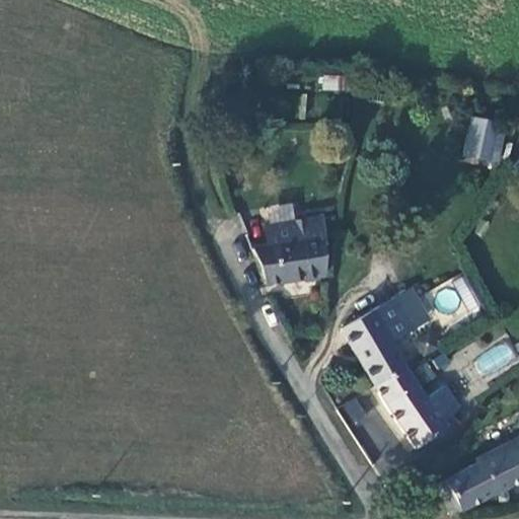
[(492,165),(500,127),(473,123),(466,160),(492,165)]
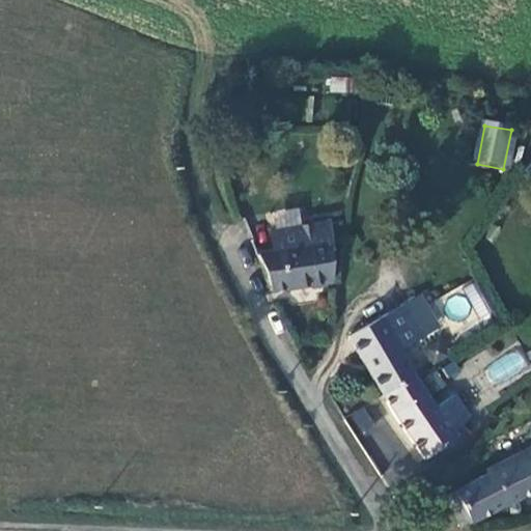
[(510,171),(519,131),(511,130),(503,169),(510,171)]
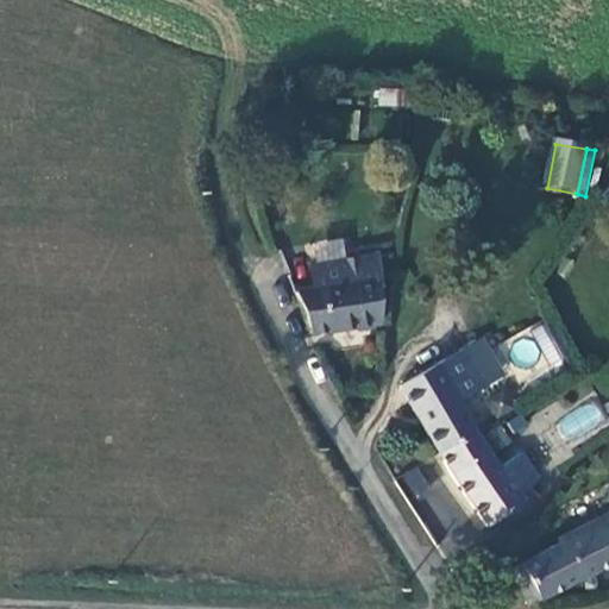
[(381,325),(374,256),(319,264),(322,284),(295,292),(312,337),(381,325)]
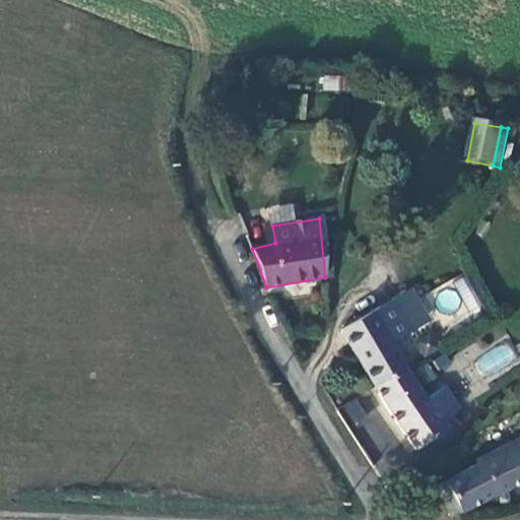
[(408,290),(395,299),(418,334),(432,326),(408,290)]
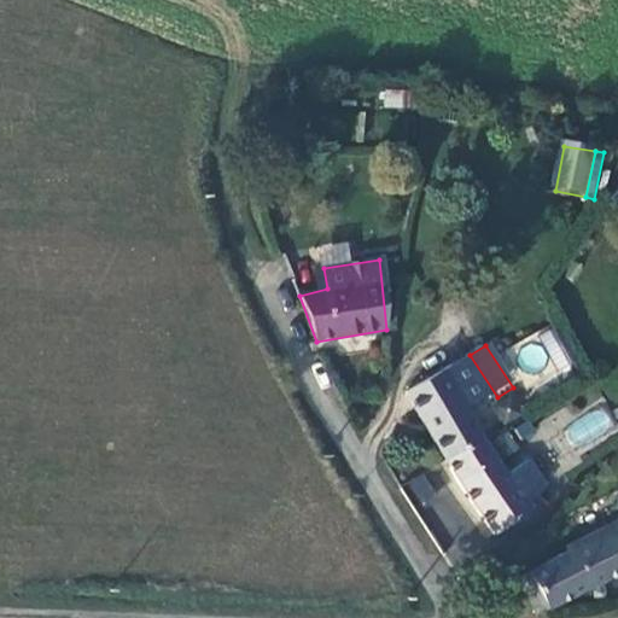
[(408,391),(445,462),(485,437),(472,412),(497,397),(470,355),(408,391)]
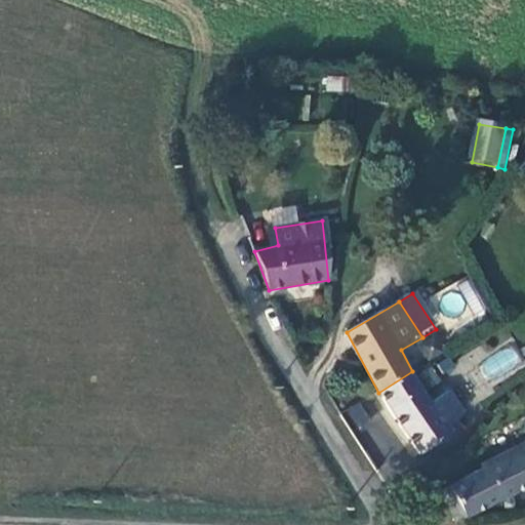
[(477,361),(486,384),(524,368),(515,346),(477,361)]
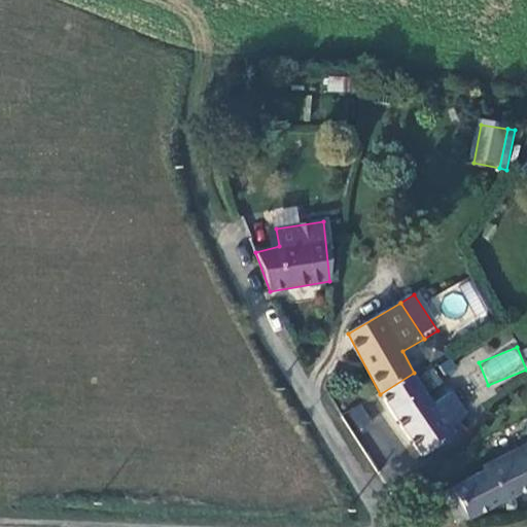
[(424,457),(456,435),(414,373),(380,394),(424,457)]
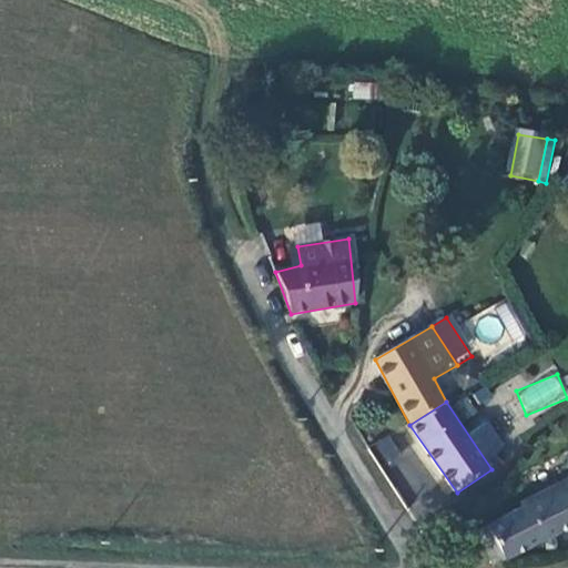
[(383,470),(402,459),(388,435),(369,445),(383,470)]
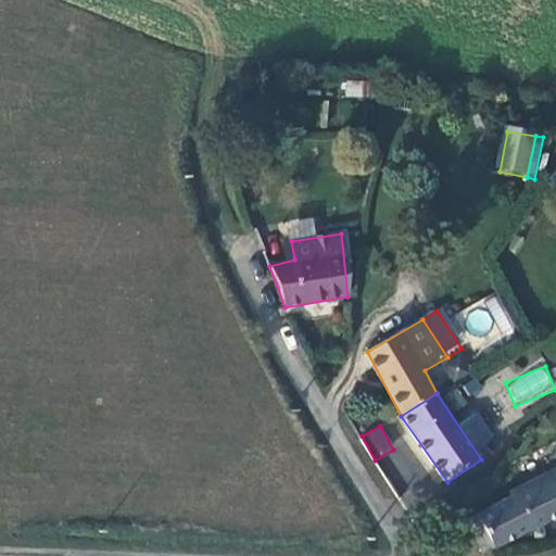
[(467,519),(482,552),(490,551),(555,516),(555,443),(513,465),(521,487),(509,493),(512,498),(467,519)]
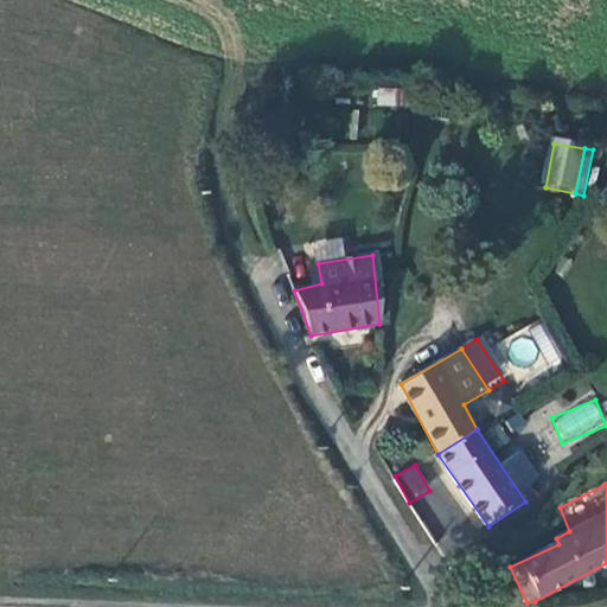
All buildings are outlined.
